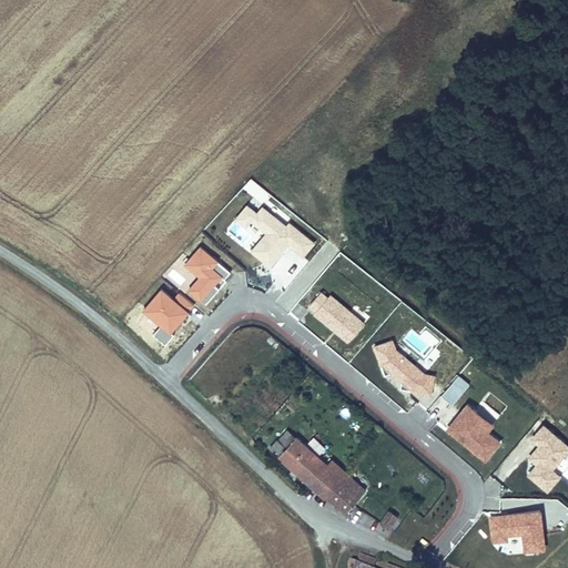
[(303,254),(313,243),(264,205),(259,213),(252,209),(247,215),(269,231),(254,250),(271,263),(287,242),(303,254)]
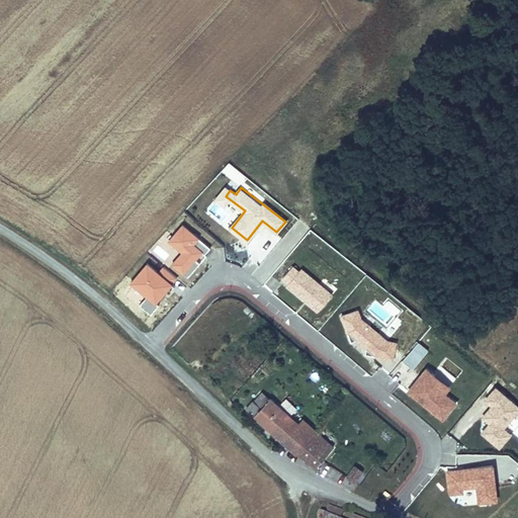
[(213,201),(207,209),(225,223),(231,214),(213,201)]
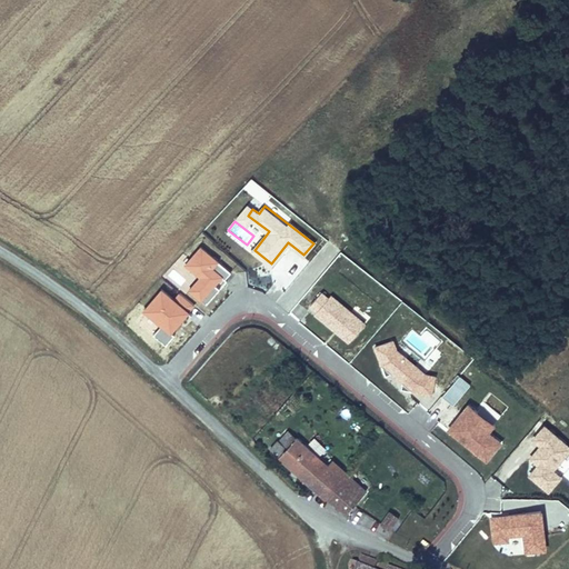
[(452,405),(471,383),(460,375),(441,396),(452,405)]
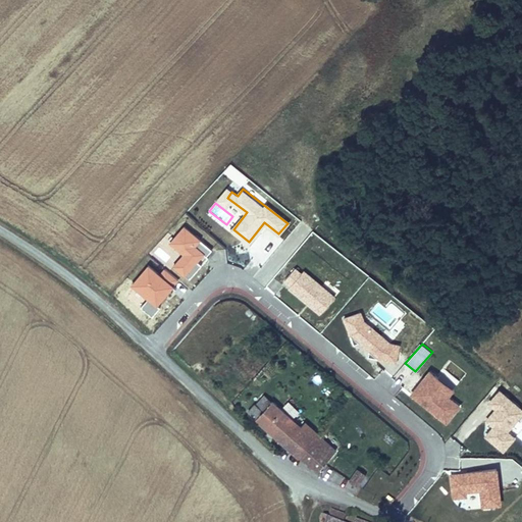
[(231,365),(240,371),(249,360),(242,354),(231,365)]
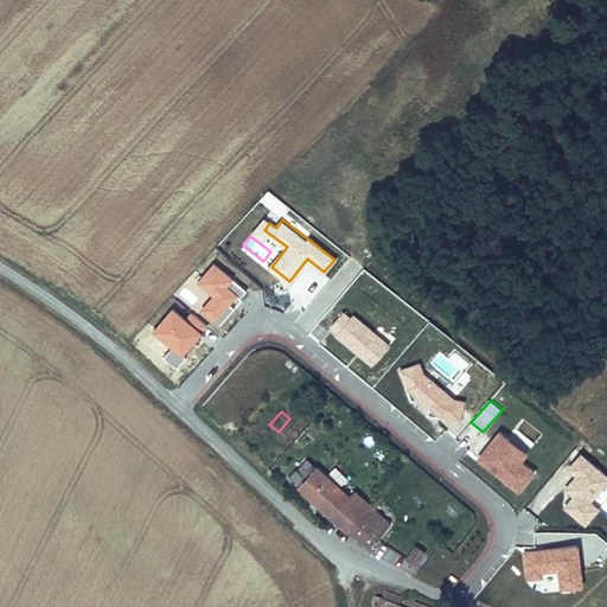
[(517,428),(535,441),(542,433),(524,420),(517,428)]
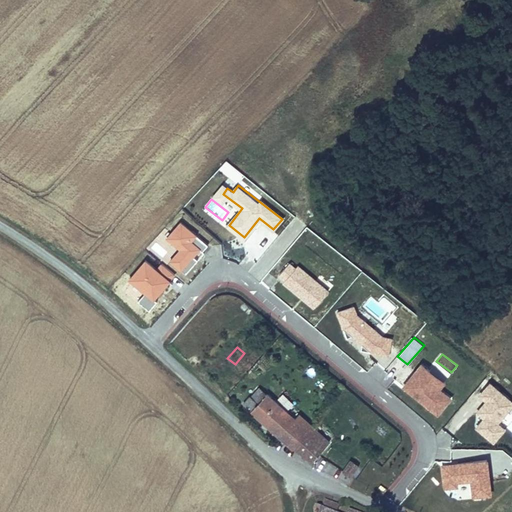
[(422,364),(403,388),(437,415),(451,397),(439,388),(451,373),(436,362),(430,370),(422,364)]
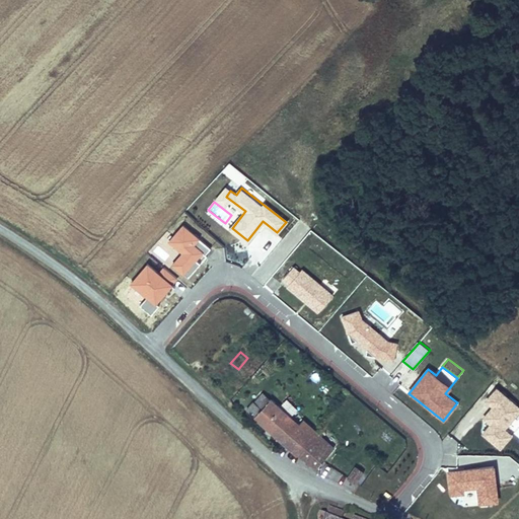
[(480,433),(501,450),(515,432),(514,432),(518,425),(518,404),(496,386),(484,400),(491,405),(480,418),(489,424),(480,433)]
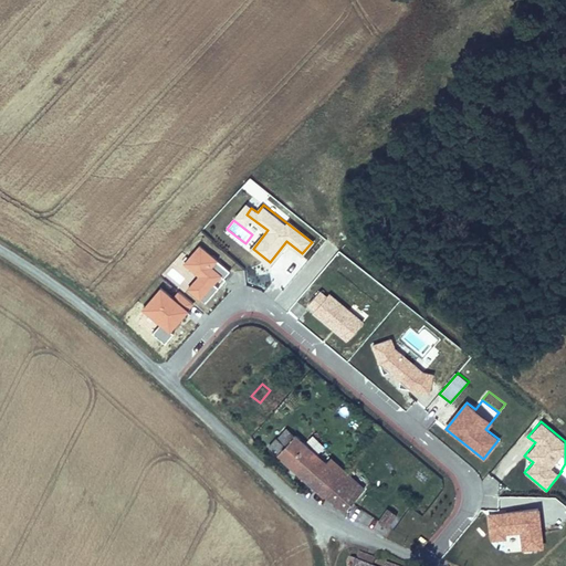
[(332,459),(327,463),(297,437),(287,447),(279,438),(271,447),(326,495),(328,493),(346,510),(365,489),(332,459)]
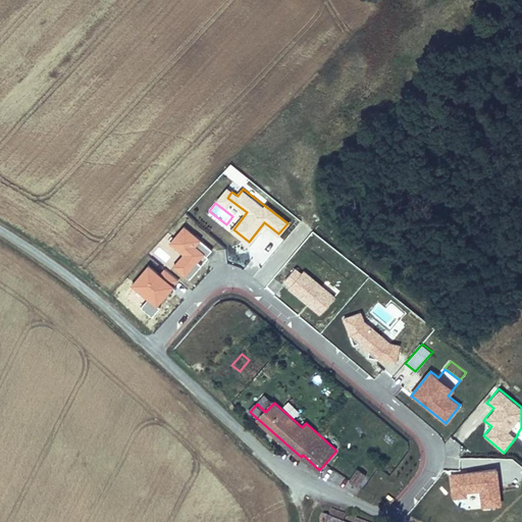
[(288,403),(284,408),(295,415),(298,410),(288,403)]
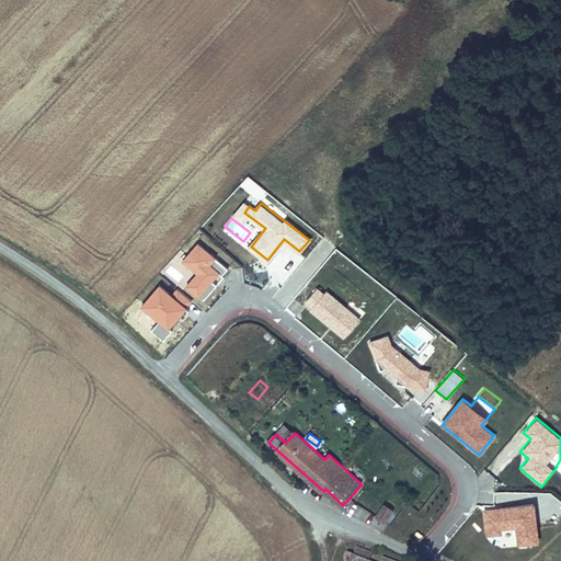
[(377,516),(386,522),(393,510),(386,504),(377,516)]
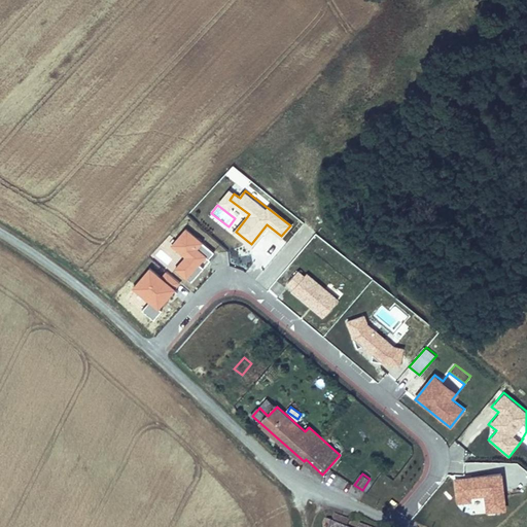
[(347,526),(349,524),(334,518),(328,526),(347,526)]
